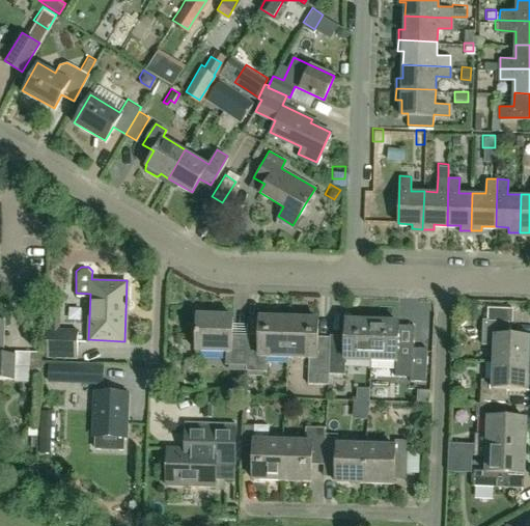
[(494,342),(493,359),(529,360),(529,356),(528,357),(529,333),(508,332),(508,317),(512,319),(513,305),(486,304),(485,317),(483,317),(482,341),(494,342)]
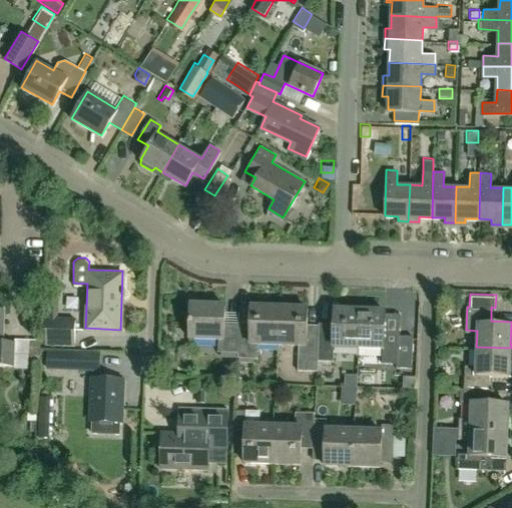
[(75,316),(56,316),(57,295),(46,295),(45,327),(44,338),(44,342),(63,343),(62,346),(72,347),(73,343),(74,343),(75,316)]
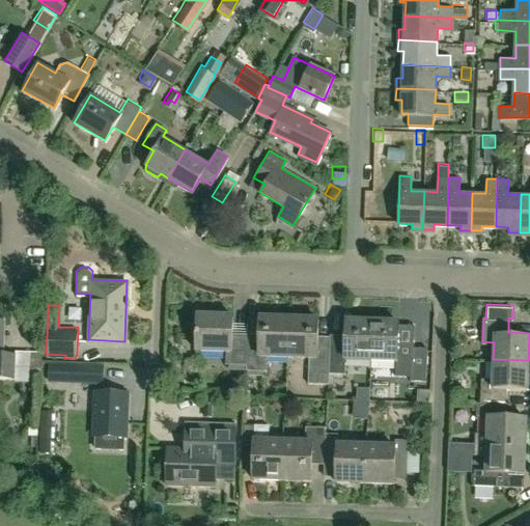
[(246,362),(246,339),(246,333),(231,333),(231,313),(197,312),(196,348),(225,349),(224,361),(246,362)]
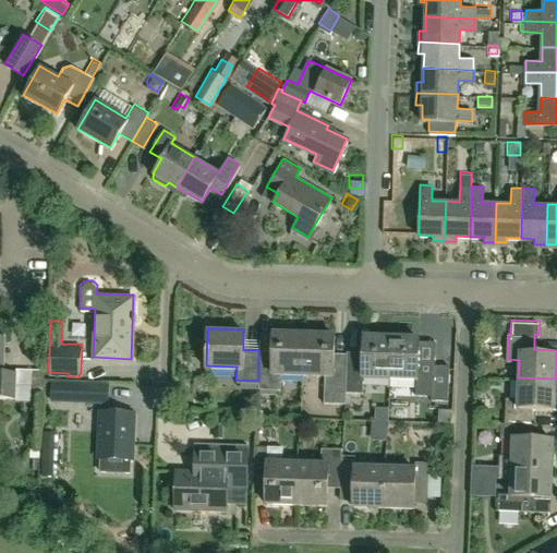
[(258,357),(258,381),(257,387),(279,387),(279,372),(302,373),(303,332),(273,331),(271,357),(258,357)]
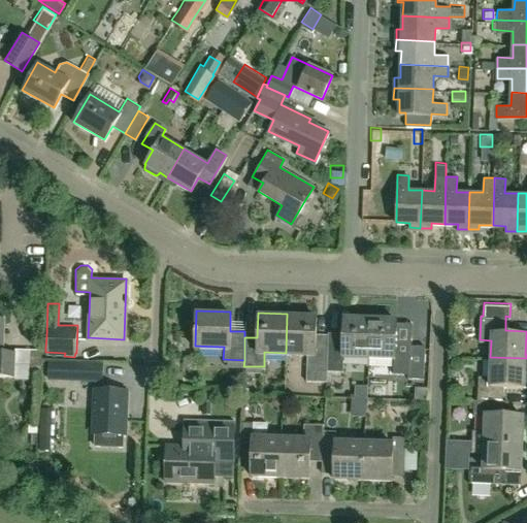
[(287,314),(286,353),(307,354),(306,368),(306,379),(325,380),(327,368),(327,340),(315,339),(316,315),(287,314)]
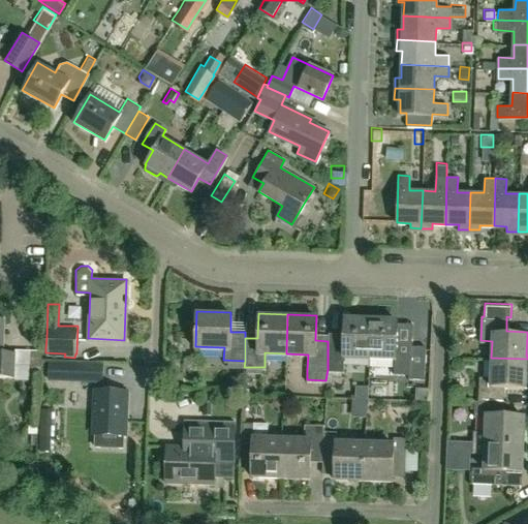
[(40,370),(41,361),(41,348),(14,347),(14,349),(0,349),(0,316),(0,374),(13,375),(13,376),(40,377),(40,370)]
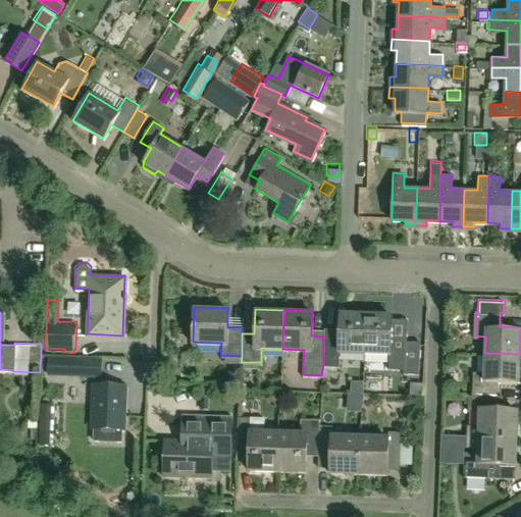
[(339,351),(364,351),(365,312),(340,312),(339,333),(324,333),(323,337),(323,364),(339,365),(339,351)]
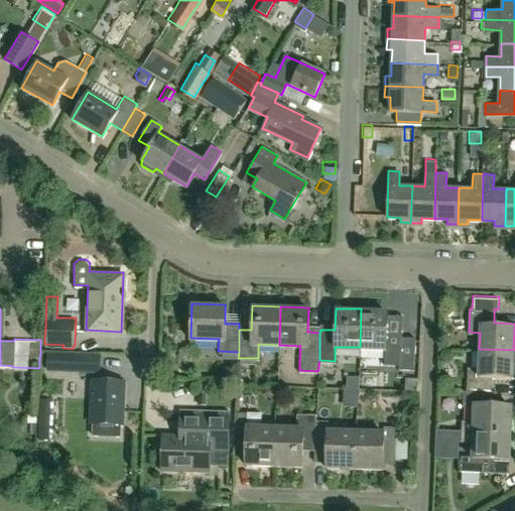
[(386,309),(361,308),(360,347),(384,348),(384,362),(398,363),(398,367),(413,367),(414,335),(401,335),(401,332),(385,332),(386,309)]
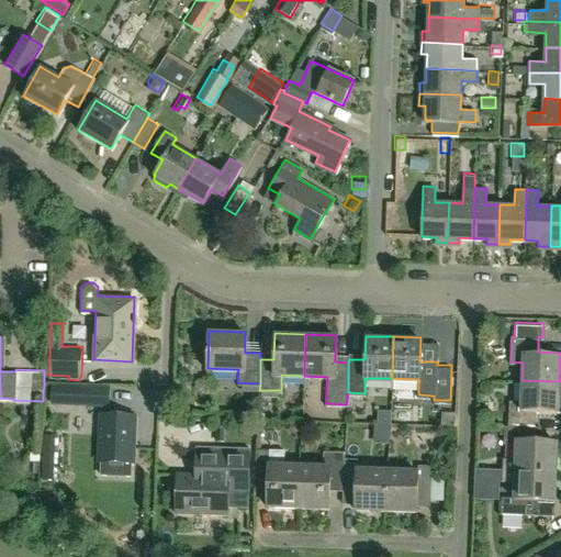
[(508,399),(507,424),(535,425),(535,409),(558,410),(559,386),(560,385),(560,381),(522,380),(522,399),(508,399)]
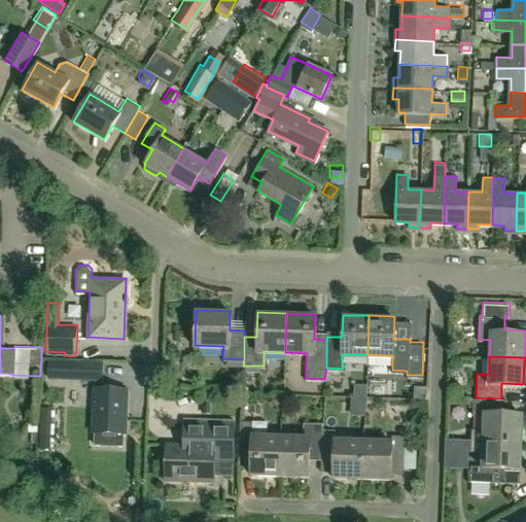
[(41,359),(40,369),(70,371),(69,377),(100,378),(101,362),(41,359)]
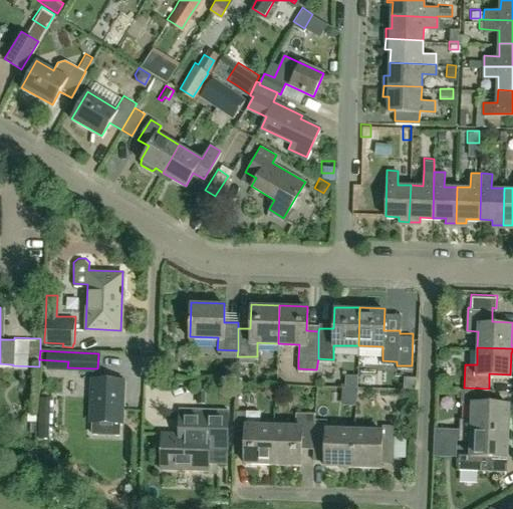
[(223,362),(223,378),(237,378),(238,362),(223,362)]
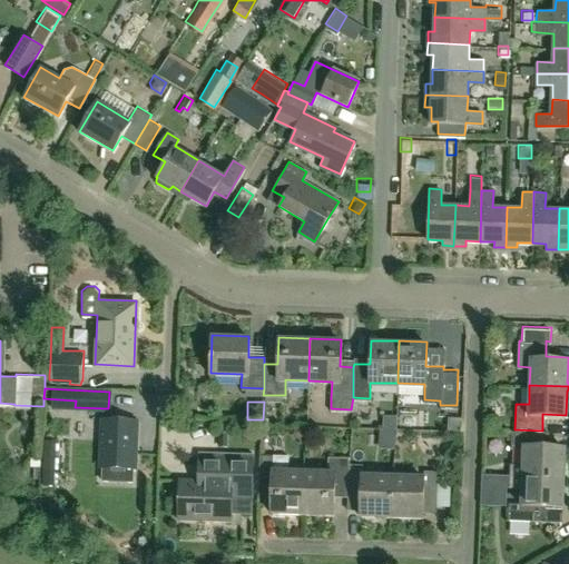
[(134,466),(136,419),(102,418),(100,465),(134,466)]
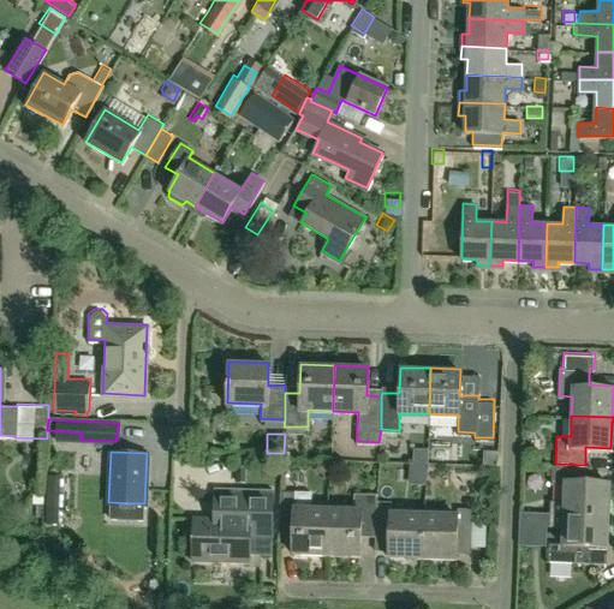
[(549,501),(549,512),(607,514),(608,482),(591,482),(591,465),(585,465),(555,464),(552,464),(550,483),(565,484),(564,501),(549,501)]
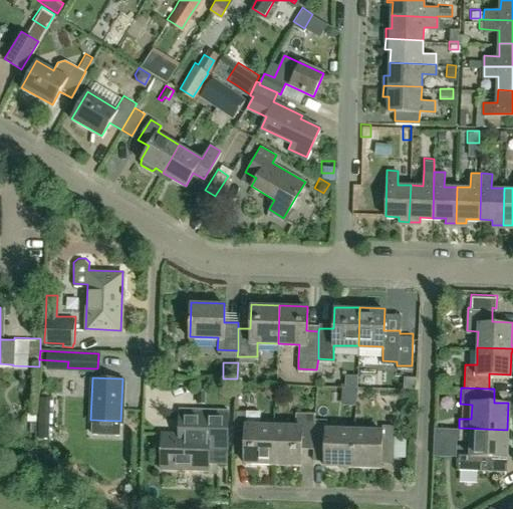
[(38,396),(37,424),(47,424),(48,396),(38,396)]
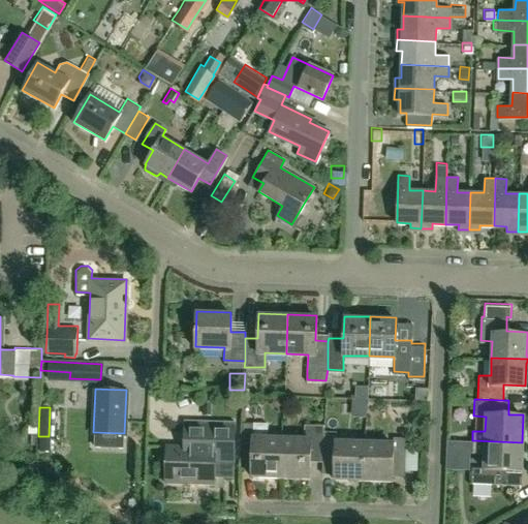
[(234,420),(203,419),(203,428),(202,444),(166,443),(165,481),(213,482),(214,474),(233,474),(234,420)]
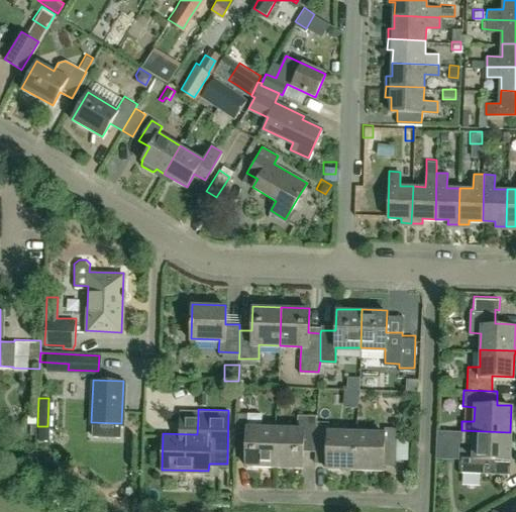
[(275,465),(276,427),(261,426),(262,412),(253,412),(235,411),(234,438),(245,439),(245,464),(275,465)]
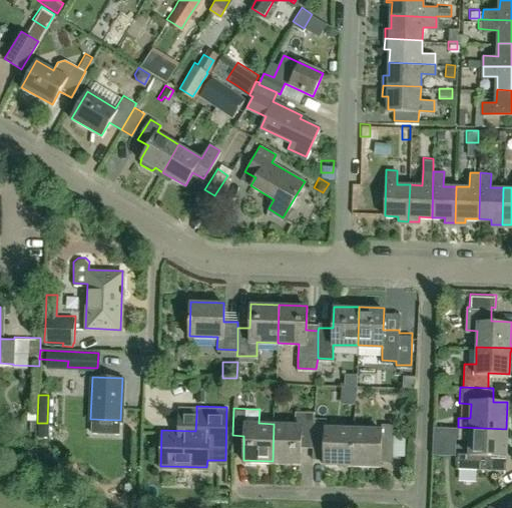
[(25,419),(34,419),(35,409),(26,409),(25,419)]
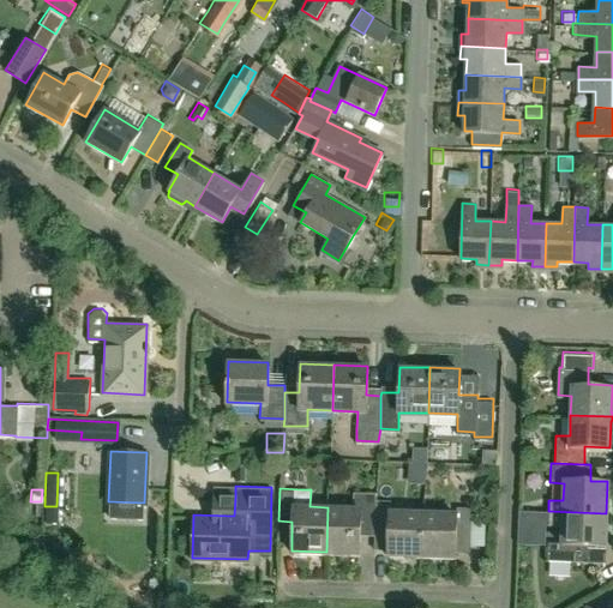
[(328,507),(326,552),(358,553),(359,523),(373,524),(374,503),(374,491),(354,491),(353,507),(328,507)]
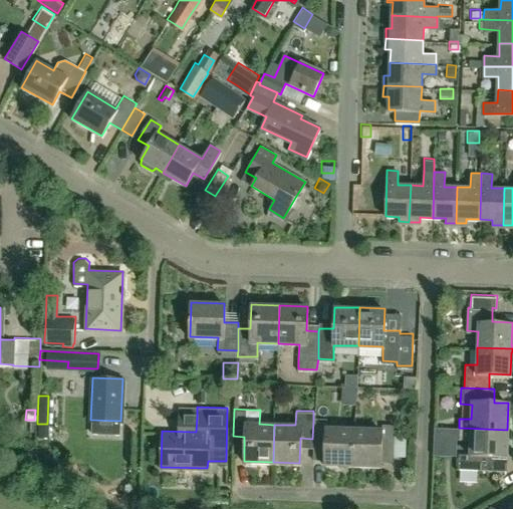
[(324,464),(352,464),(353,428),(325,428),(326,422),(313,421),(312,439),(312,452),(324,452),(324,464)]
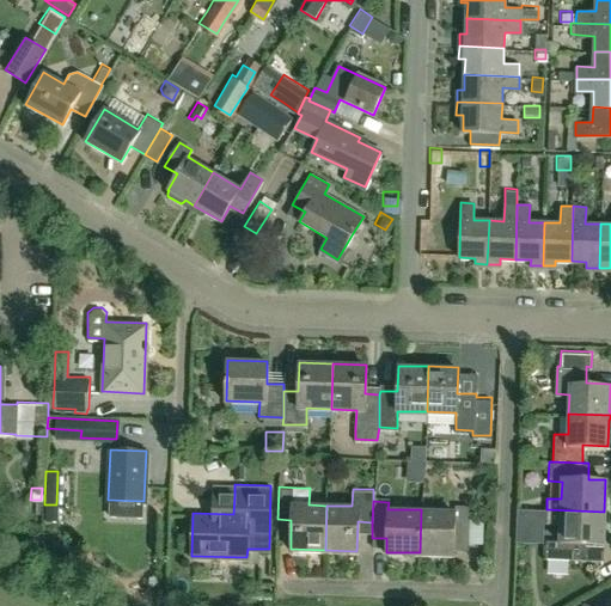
[(454,510),(421,509),(420,552),(452,554),(453,540),(468,540),(469,505),(454,503),(454,510)]
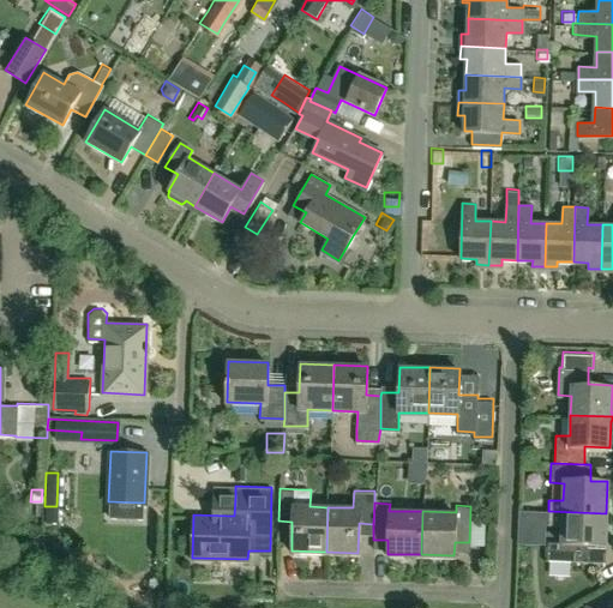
[(521,523),(544,524),(545,511),(522,510),(521,523)]
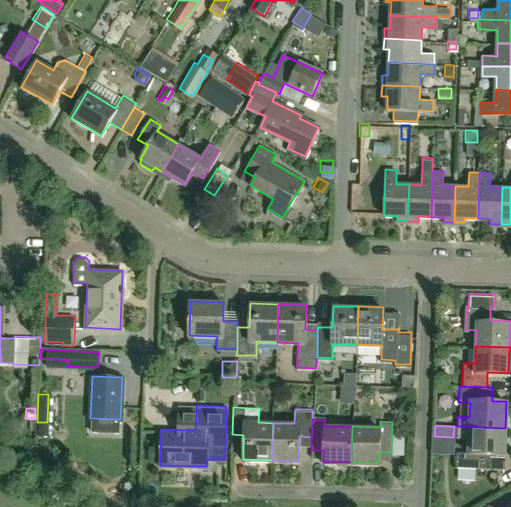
[(504,454),(505,428),(457,426),(456,437),(468,437),(468,452),(456,451),(455,466),(489,468),(489,453),(504,454)]
